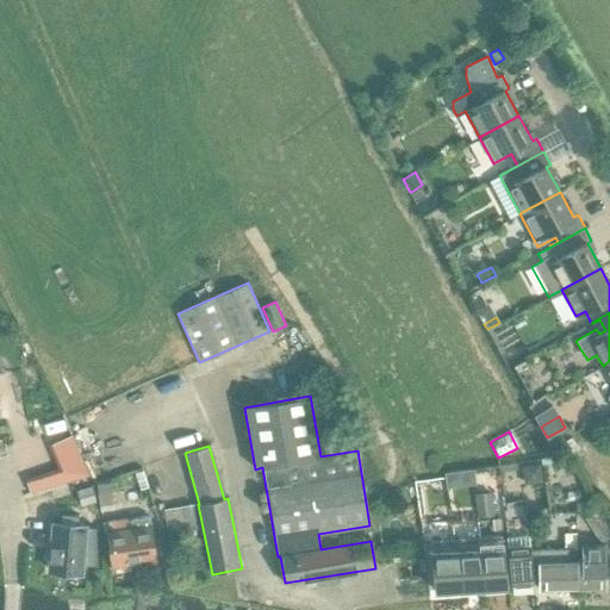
[(542,462),(523,465),(527,484),(545,481),(542,462)]
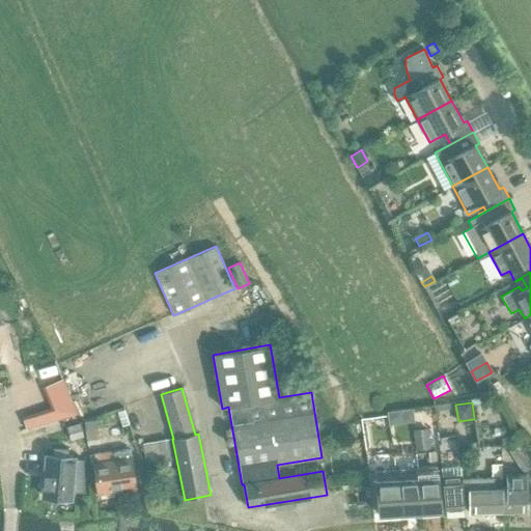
[(123,411),(115,414),(119,428),(128,425),(123,411)]
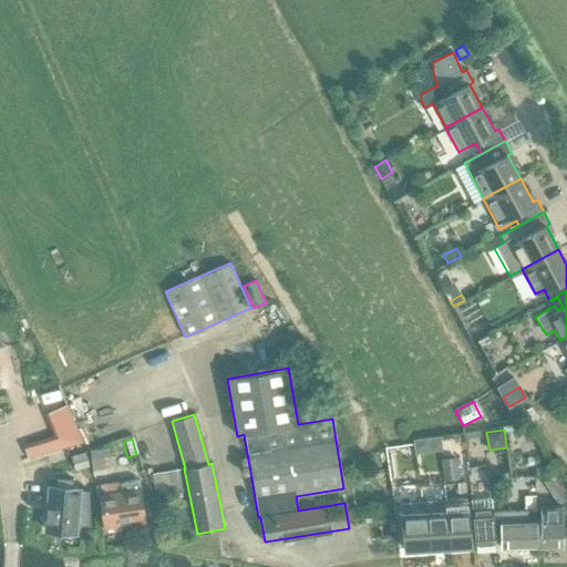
[(422,440),(413,441),(414,451),(423,450),(422,440)]
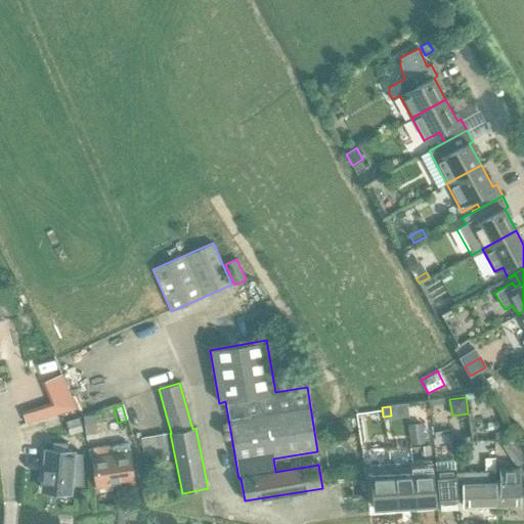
[(83,417),(85,436),(96,435),(94,416),(83,417)]
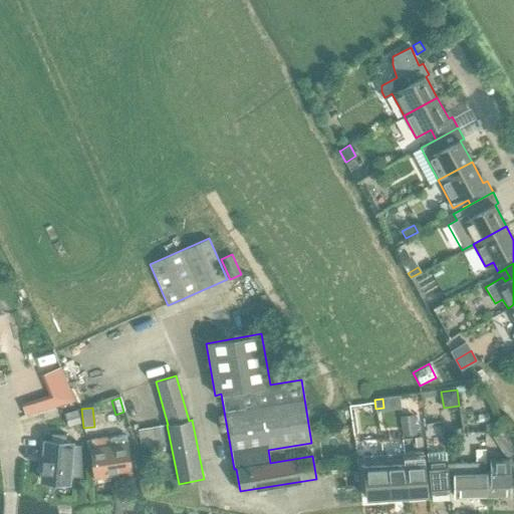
[(67,427),(79,423),(76,411),(64,414),(67,427)]
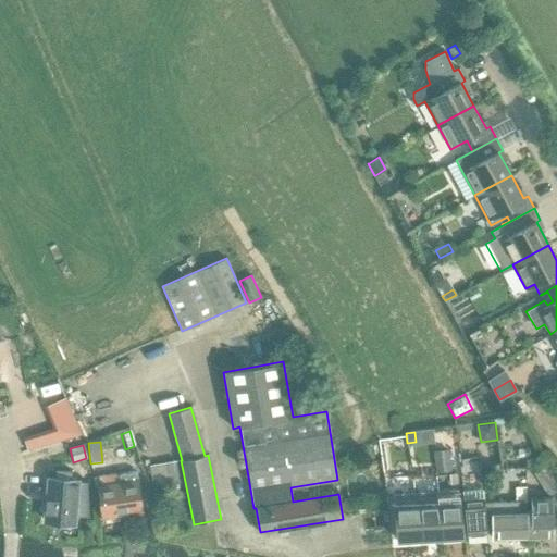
[(452,471),(448,449),(434,450),(436,473),(452,471)]
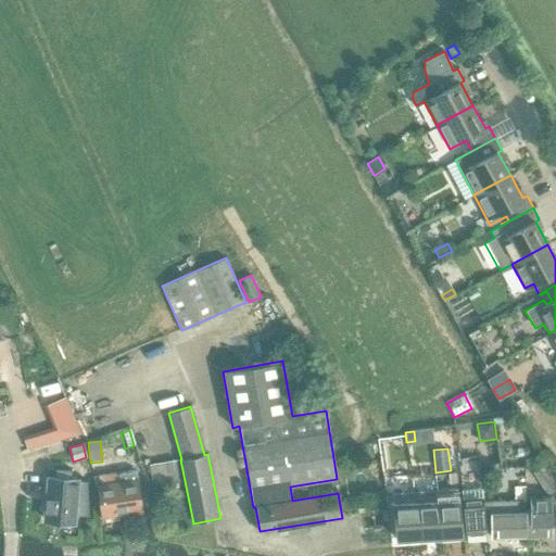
[(153,485),(178,481),(175,460),(150,464),(153,485)]
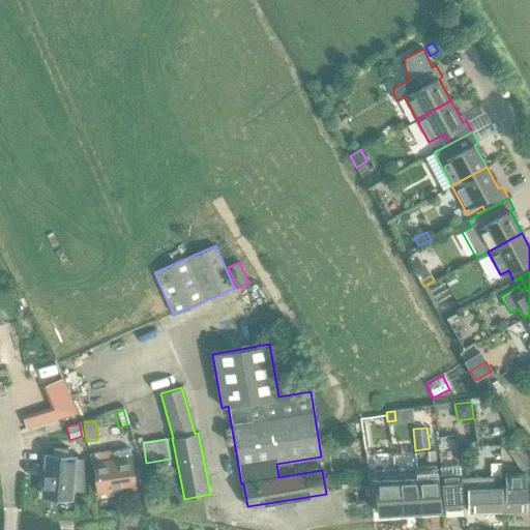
[(508,449),(522,472),(529,467),(529,461),(519,442),(508,449)]
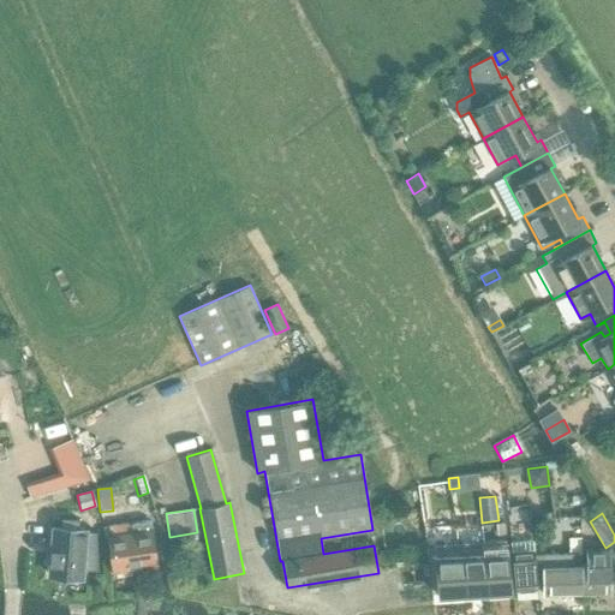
[(150,521),(109,527),(111,537),(108,537),(114,571),(157,565),(150,521)]
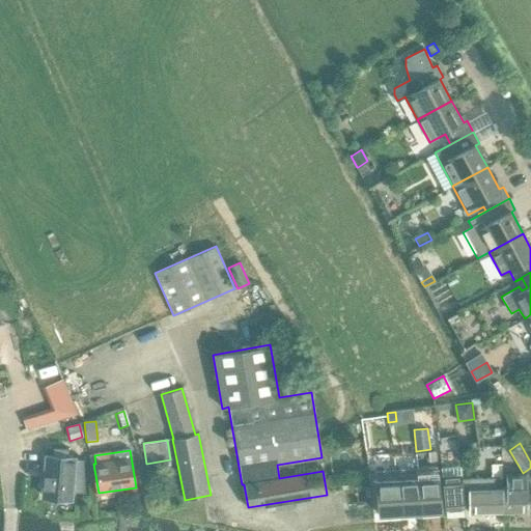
[(46,456),(43,497),(71,499),(71,492),(84,493),(83,459),(74,458),(46,456)]
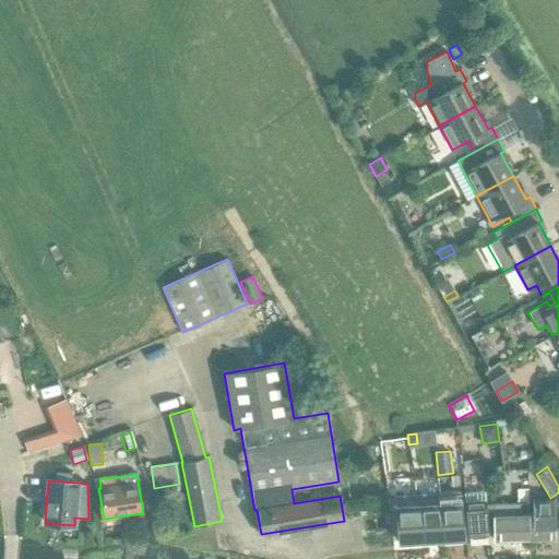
[(527,488),(518,489),(518,503),(528,503),(527,488)]
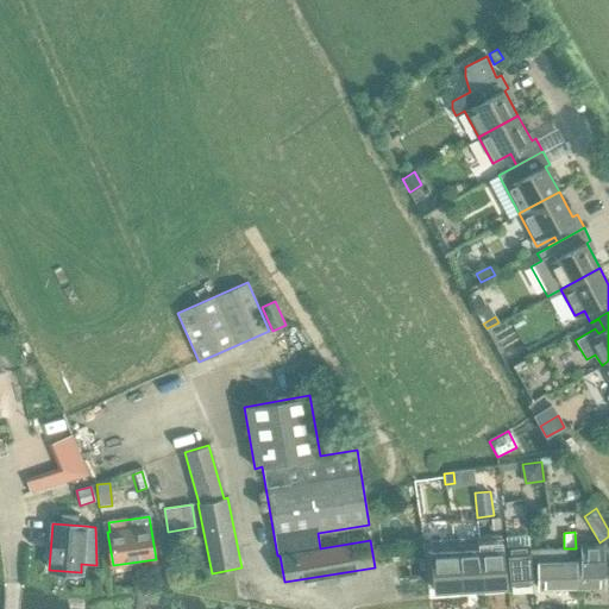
[(501,534),(479,535),(479,537),(481,547),(484,588),(506,586),(501,534)]
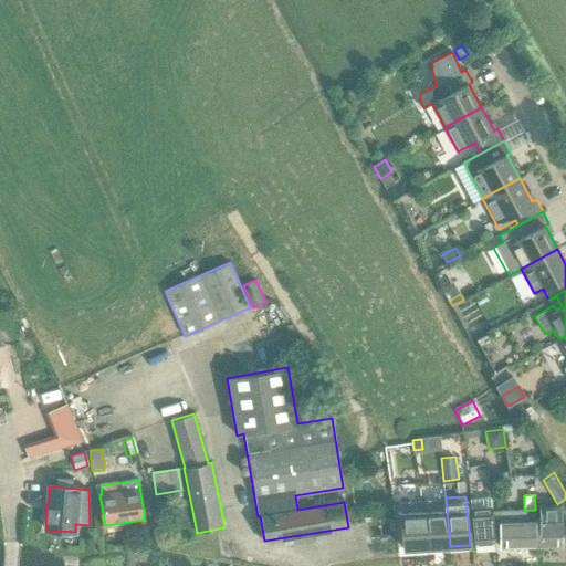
[(490,496),(470,498),(474,544),(494,543),(493,523),(491,511),(490,496)]
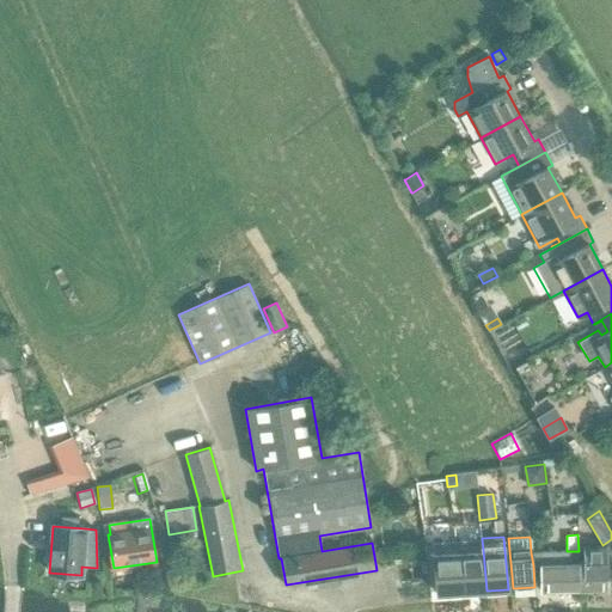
[(487,591),(483,550),(482,550),(482,539),(457,540),(460,592),(487,591)]
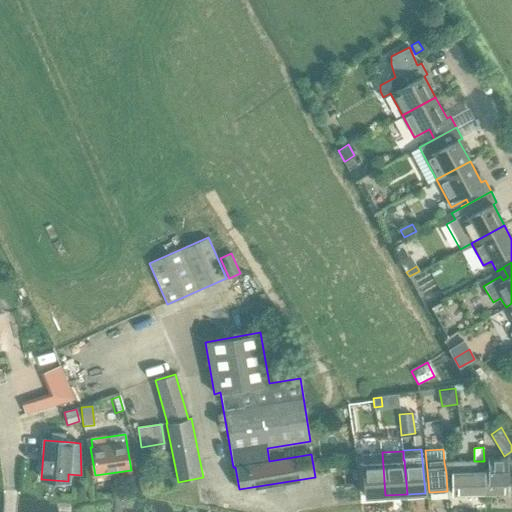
[(365,496),(385,495),(382,452),(362,453),(365,496)]
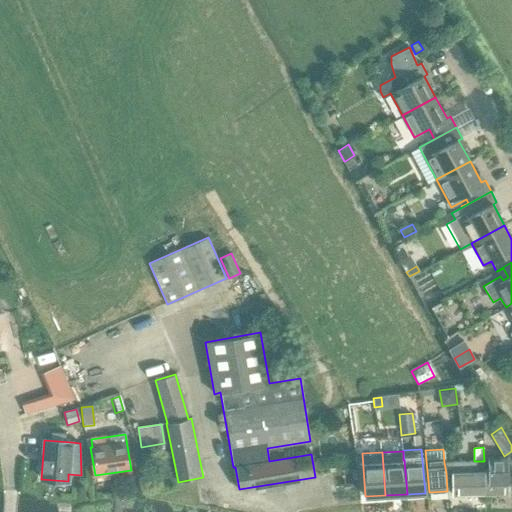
[(484,472),(484,495),(508,495),(507,456),(504,456),(487,457),(488,472),(484,472)]
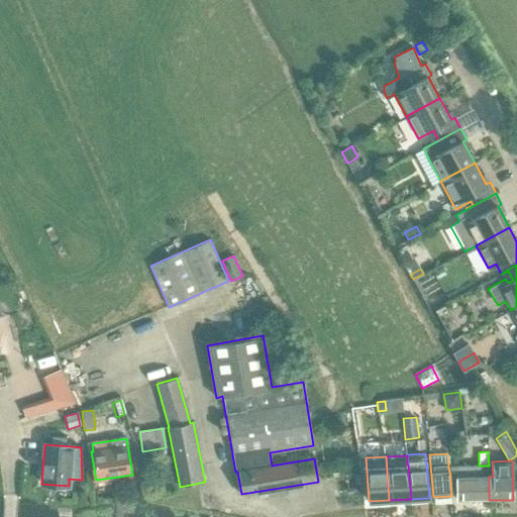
[(481,466),(448,467),(450,478),(456,478),(457,501),(489,500),(489,477),(489,466),(481,466)]
